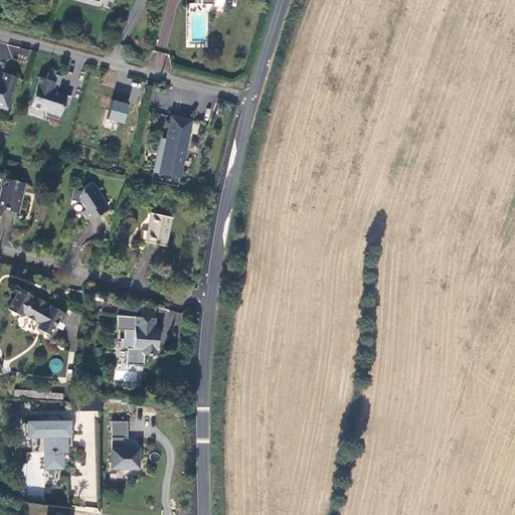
[(11,45),(8,53),(27,60),(30,51),(11,45)]
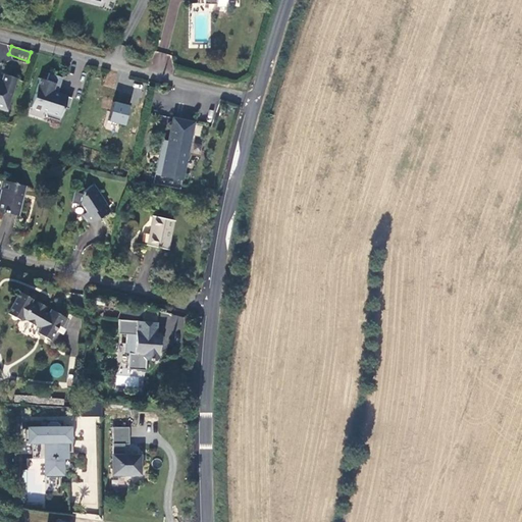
[(156,51),(151,67),(164,71),(168,54),(156,51)]
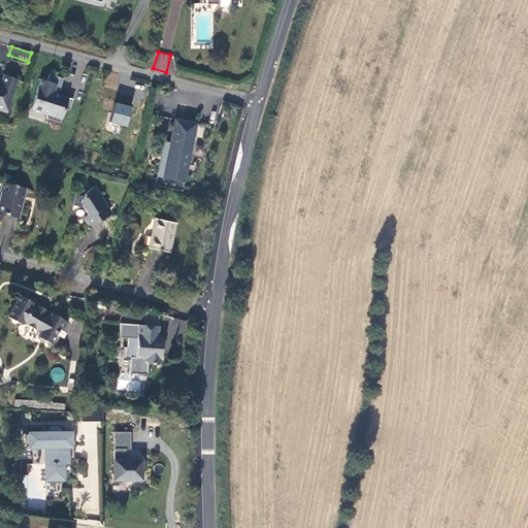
[(6,70),(3,76),(3,80),(0,79),(0,105),(2,105),(9,107),(19,76),(6,70)]
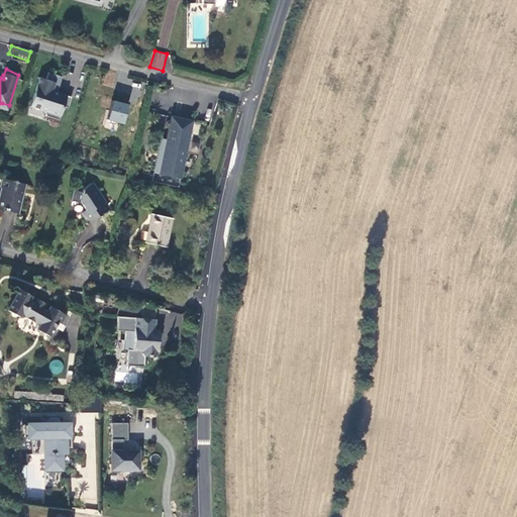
[(50,71),(47,79),(57,82),(55,89),(53,92),(58,94),(58,91),(59,91),(64,76),(50,71)]
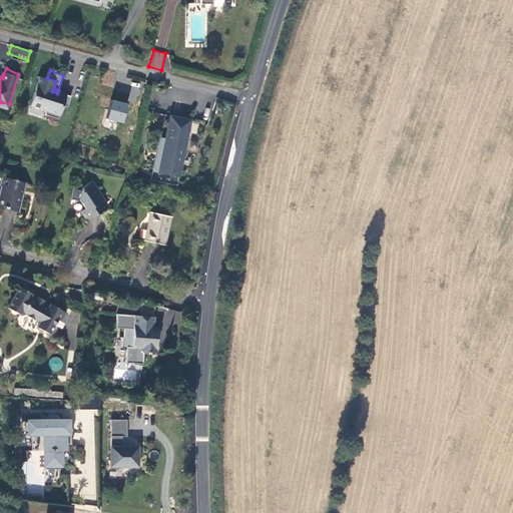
[(47,78),(41,75),(31,104),(44,108),(46,114),(59,118),(64,105),(68,106),(72,95),(58,90),(57,90),(57,93),(52,91),(54,88),(56,81),(47,78)]
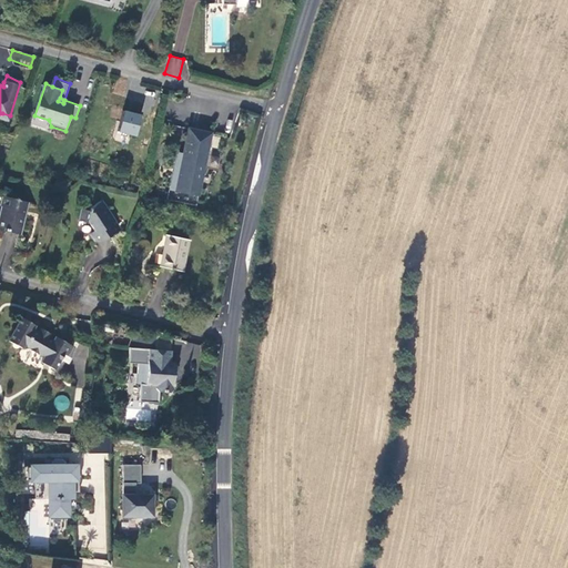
[(123,110),(119,133),(139,137),(143,114),(123,110)]
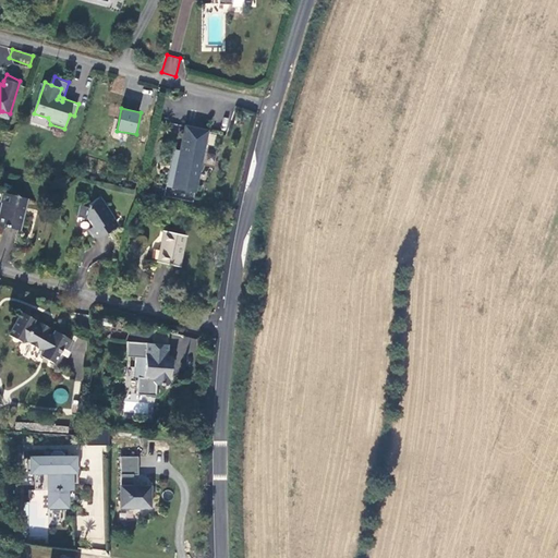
[(196,191),(209,131),(185,125),(173,186),(196,191)]
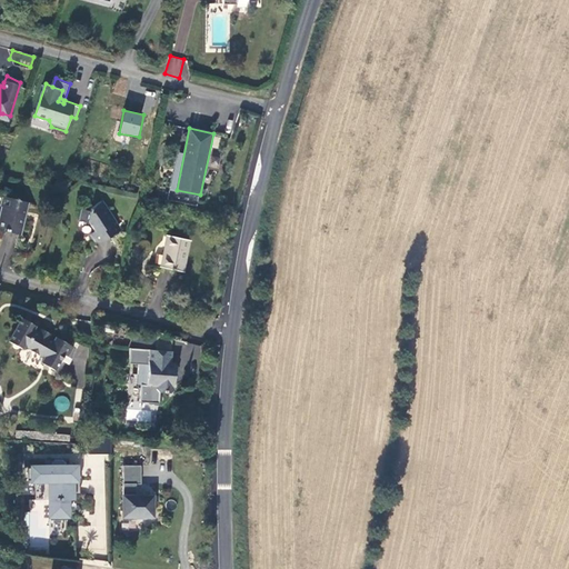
[(2,207),(0,215),(0,227),(17,232),(27,200),(5,193),(0,206),(2,207)]
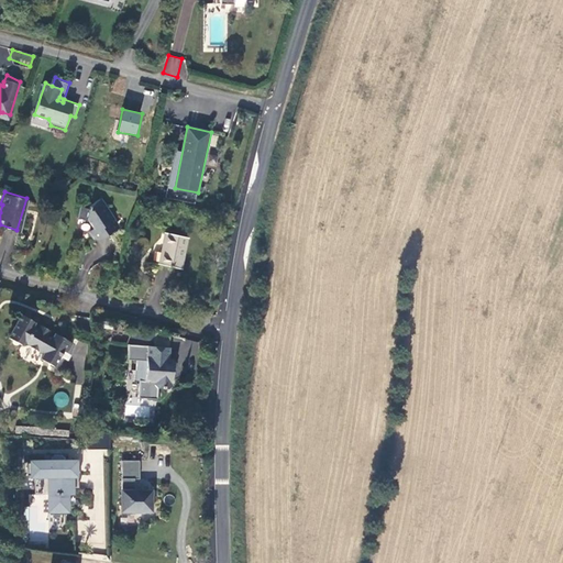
[(89,209),(86,220),(89,229),(86,230),(90,238),(95,239),(114,228),(113,224),(116,222),(100,198),(90,202),(89,209)]
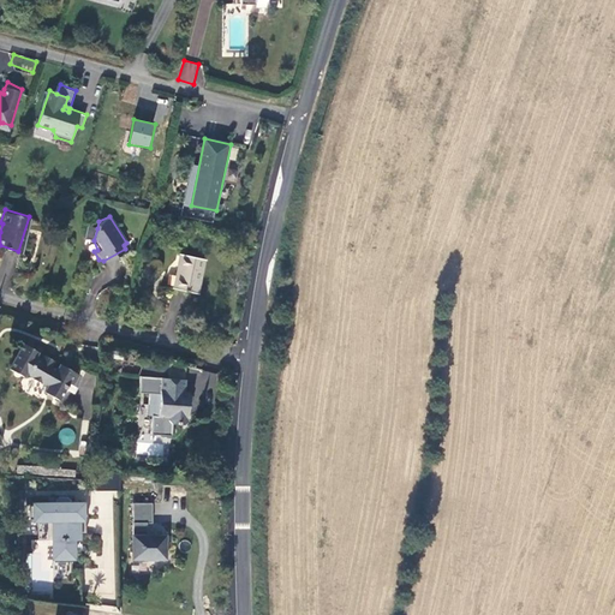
[(83,238),(94,240),(97,228),(87,227),(83,238)]
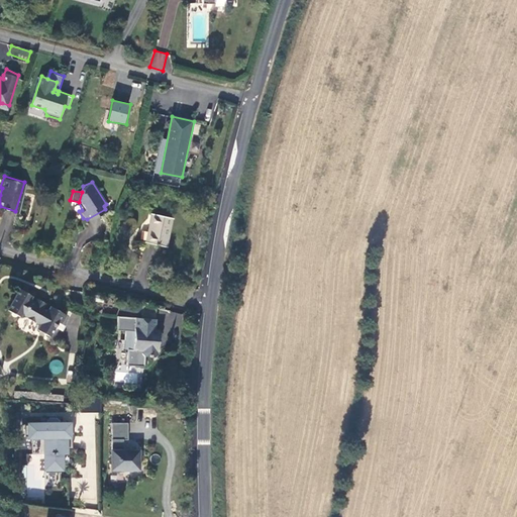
[(151,213),(146,242),(167,246),(173,219),(151,213)]
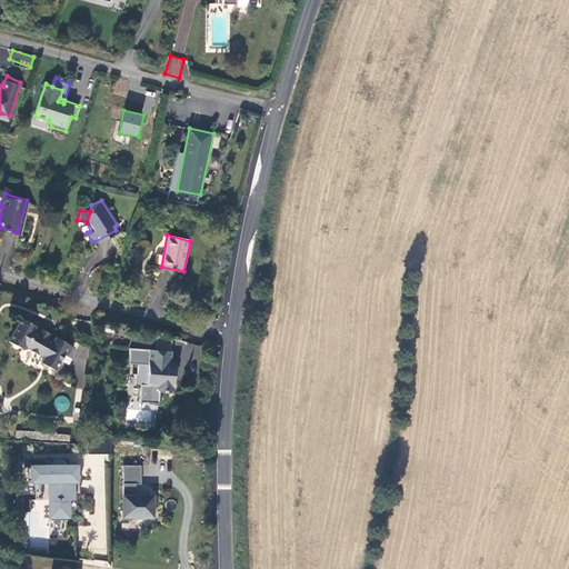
[(38,325),(26,317),(12,340),(23,348),(28,343),(35,347),(35,349),(41,353),(42,352),(49,357),(46,361),(63,372),(78,347),(61,337),(58,340),(52,337),(52,332),(47,330),(42,331),(37,329),(38,325)]
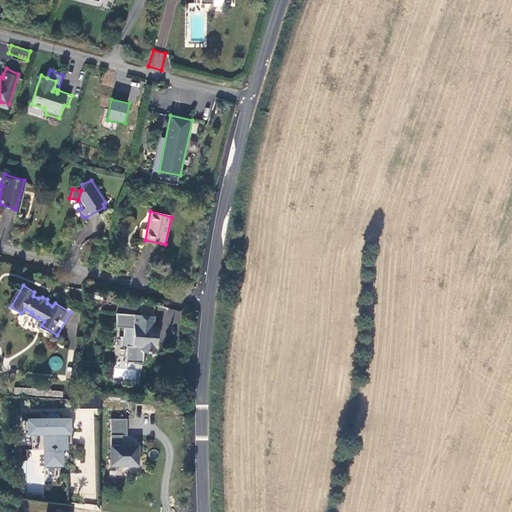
[(154,316),(116,313),(115,327),(124,328),(123,337),(132,338),(131,346),(125,346),(124,362),(141,363),(142,352),(152,353),(154,351),(156,335),(158,333),(159,329),(156,327),(153,327),(154,316)]
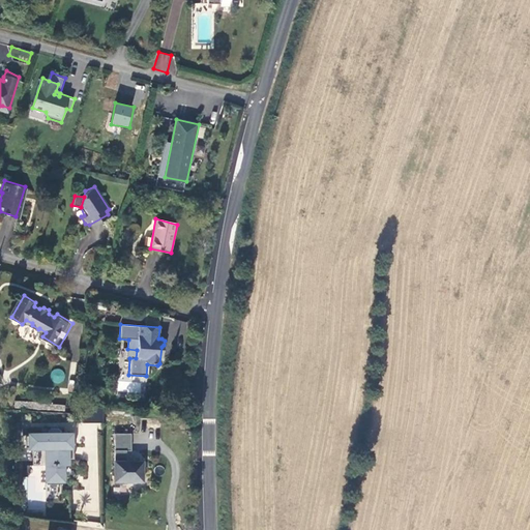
[(94,392),(84,390),(82,404),(93,405),(94,392)]
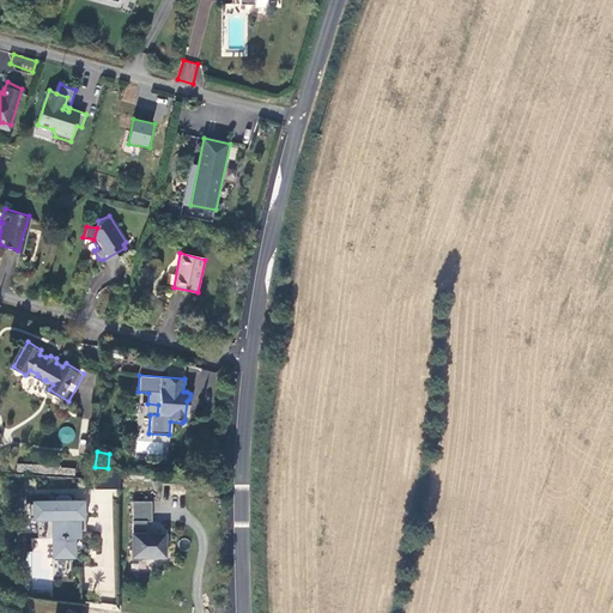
[(52,551),(52,560),(72,560),(72,539),(78,539),(78,533),(86,533),(86,503),(68,503),(68,498),(50,498),(50,503),(25,503),(25,517),(37,517),(37,538),(30,538),(30,551),(38,551),(52,551)]
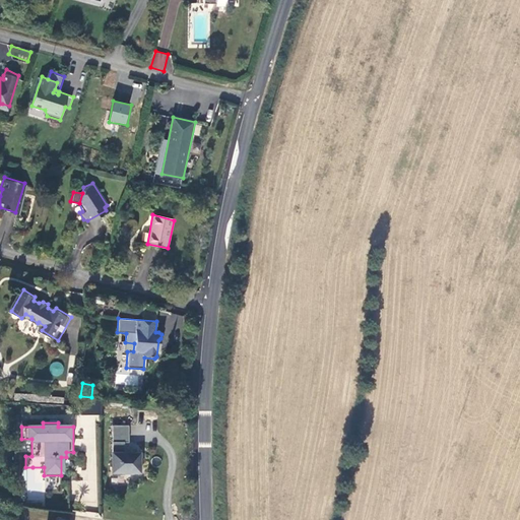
[(132,427),(116,426),(114,472),(123,472),(123,475),(135,475),(135,473),(143,473),(143,461),(141,461),(141,455),(126,454),(127,443),(131,444),(132,427)]
